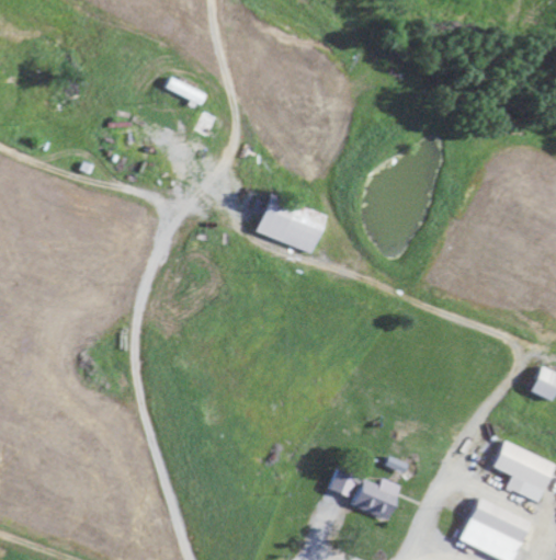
[(203,104),(208,92),(170,77),(166,89),(203,104)]
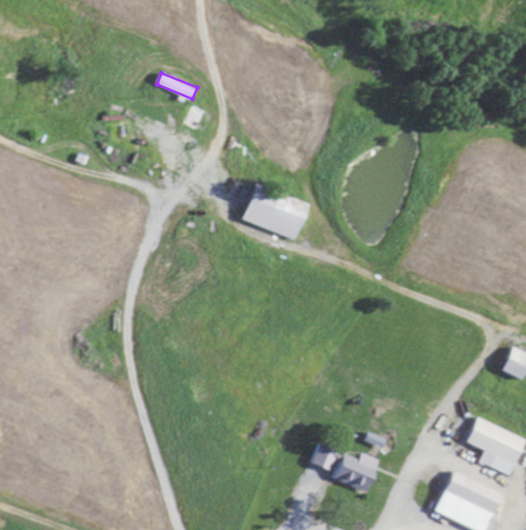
[(309,203),(254,185),(242,220),(297,240),(309,203)]
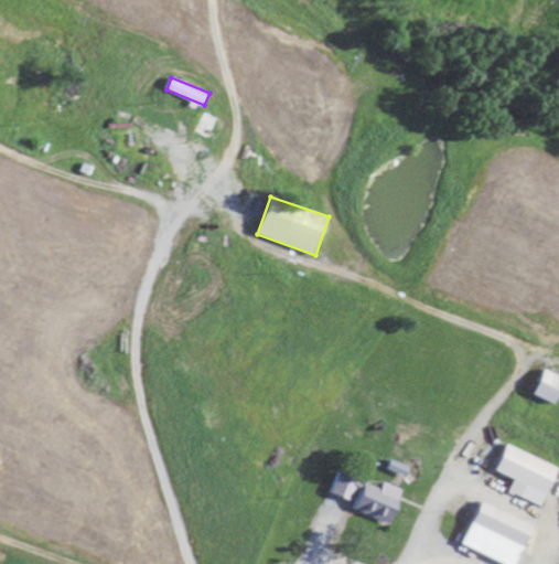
[(557,403),(558,398),(558,375),(541,370),(534,395),(557,403)]
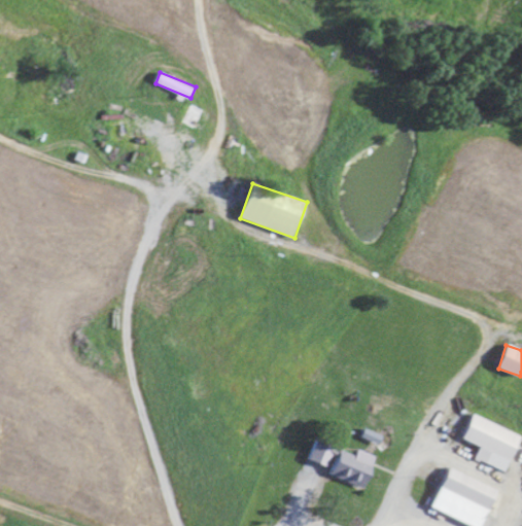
[(521,435),(476,414),(463,439),(482,447),(477,457),(507,471),(521,441),(521,435)]
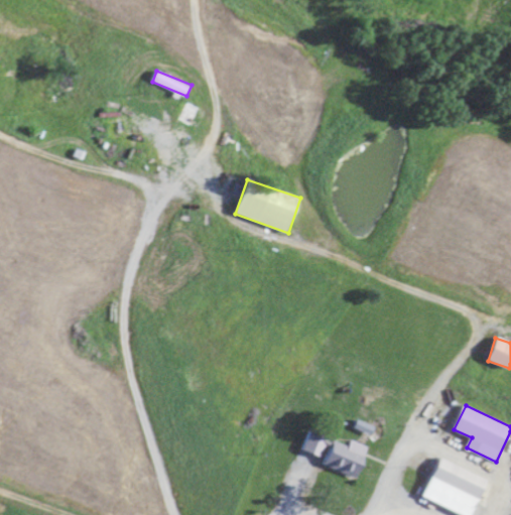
[(322,465),(357,478),(369,446),(353,439),(350,445),(334,439),(333,440),(311,432),(304,451),(325,459),(322,465)]
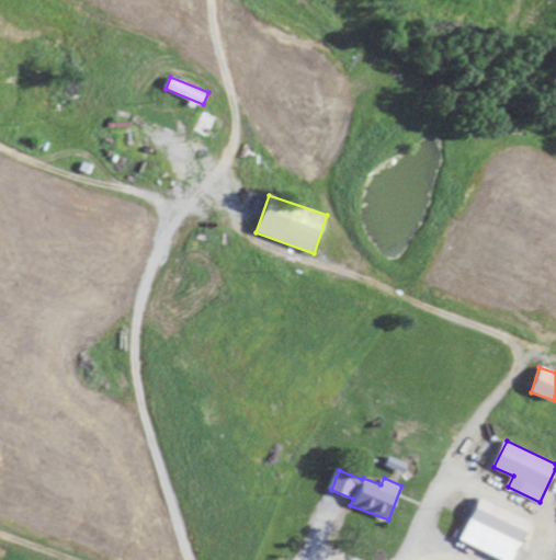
[(458,540),(501,559),(513,559),(531,522),(478,498),(458,540)]
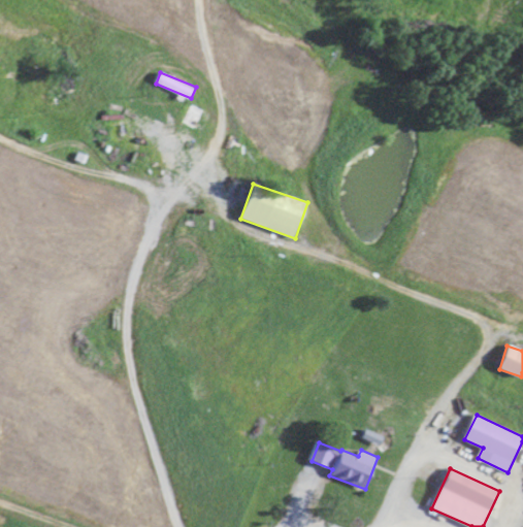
All buildings are outlined.
